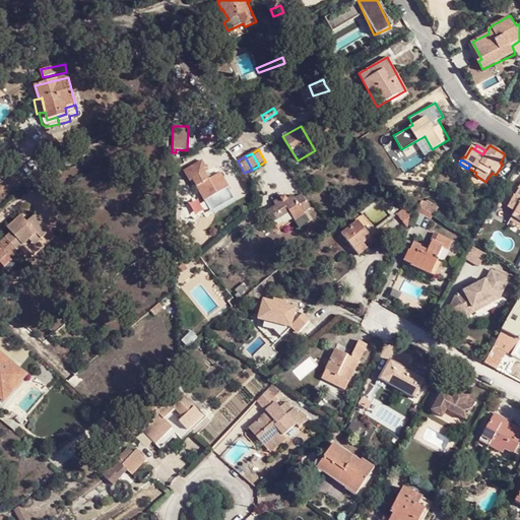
[(192,180),(203,201),(228,188),(220,174),(208,180),(205,173),(207,172),(202,160),(184,171),(189,182),(192,180)]
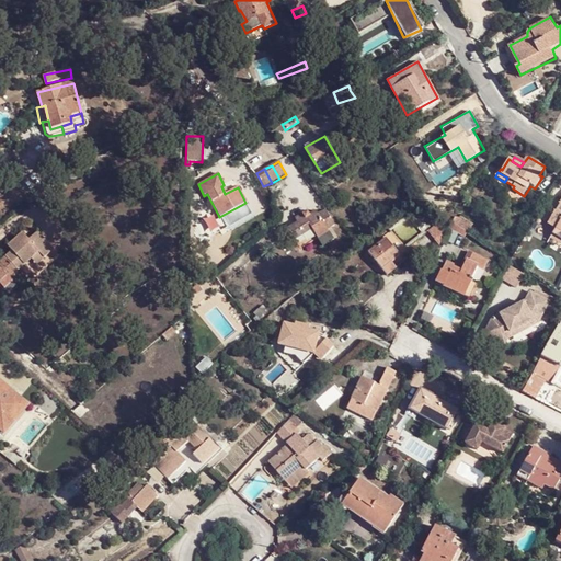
[(245,203),(219,217),(225,227),(251,213),(245,203)]
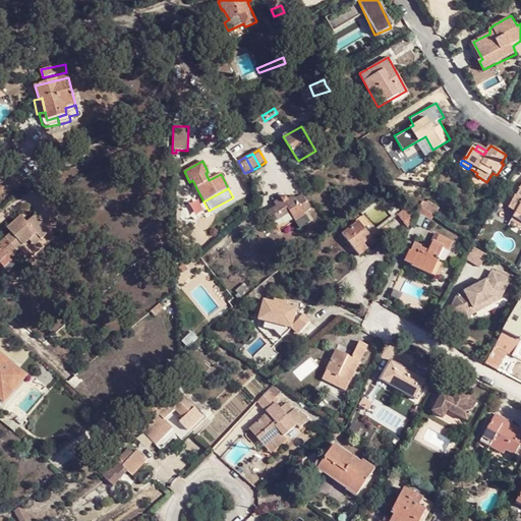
[(520,191),(517,196),(516,196),(511,207),(518,212),(515,216),(520,219),(520,191)]
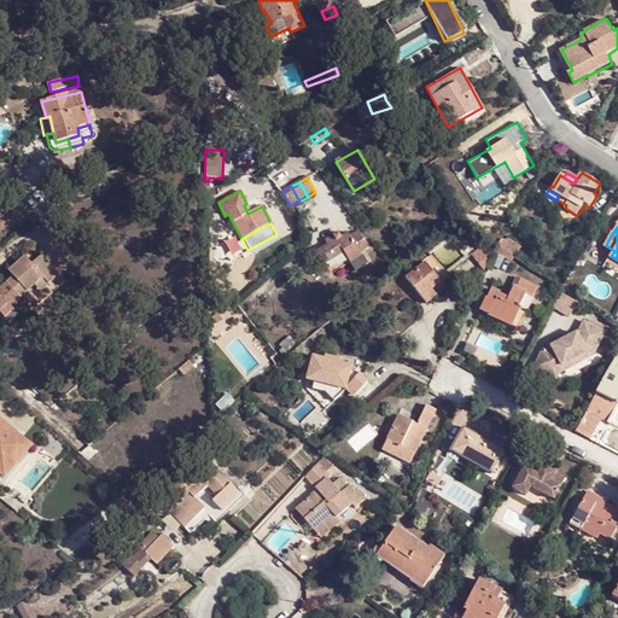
[(369,248),(360,232),(351,235),(349,232),(342,237),(339,233),(326,242),(328,246),(319,252),(325,264),(344,252),(356,272),(368,264),(362,252),(369,248)]
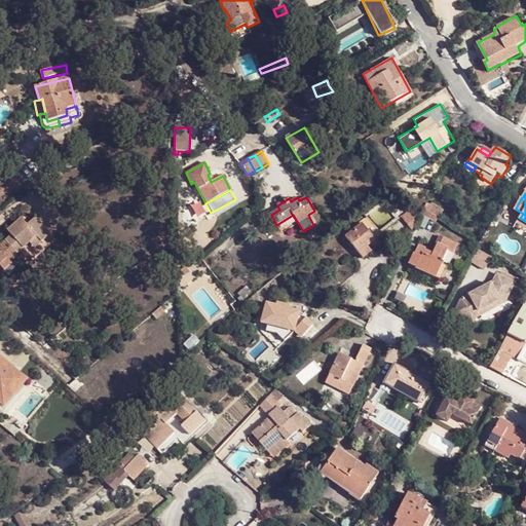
[(419,217),(413,208),(401,217),(408,226),(419,217)]
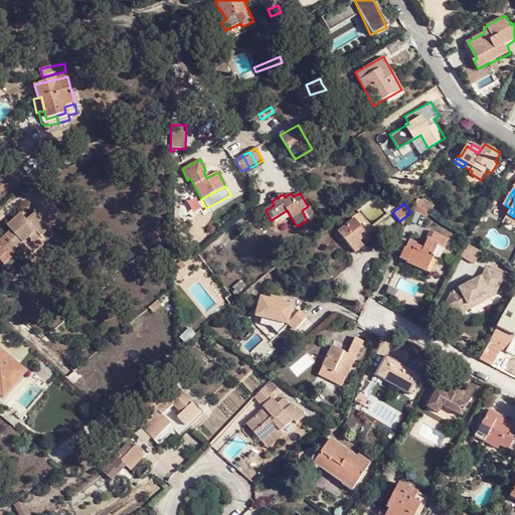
[(28,204),(20,212),(30,221),(37,214),(28,204)]
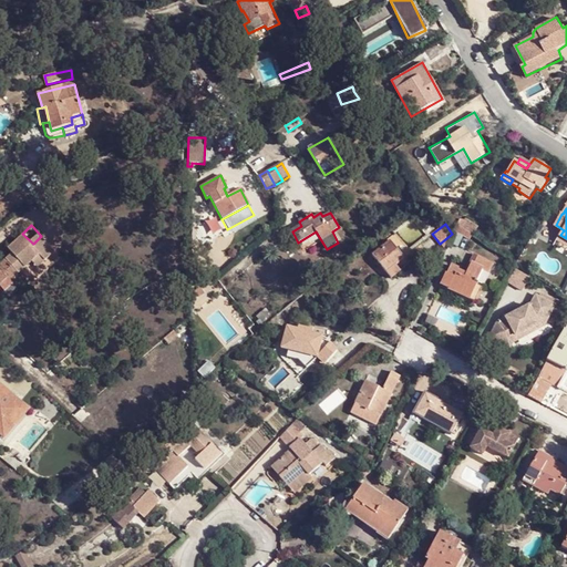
[(473,236),(456,225),(453,233),(470,243),(473,236)]
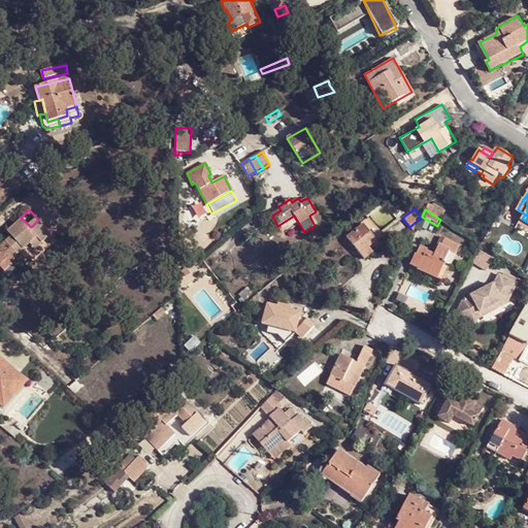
[(0,244),(0,268),(6,275),(13,268),(9,262),(31,242),(37,236),(43,242),(53,234),(38,220),(31,227),(21,218),(7,230),(11,234),(0,244)]
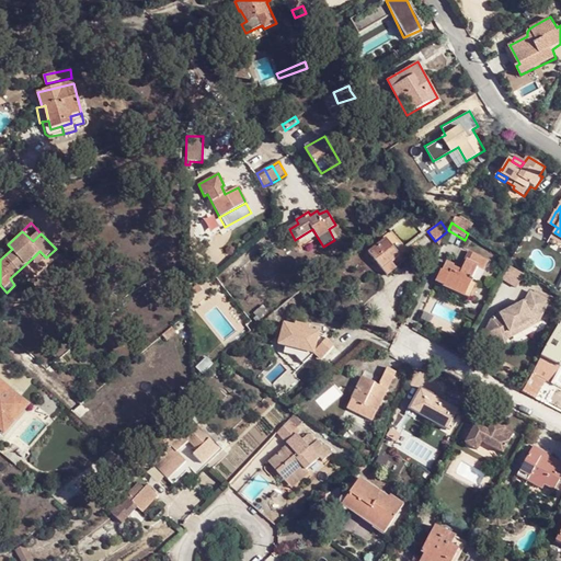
[(407,249),(392,233),(368,252),(387,274),(411,254),(407,249)]
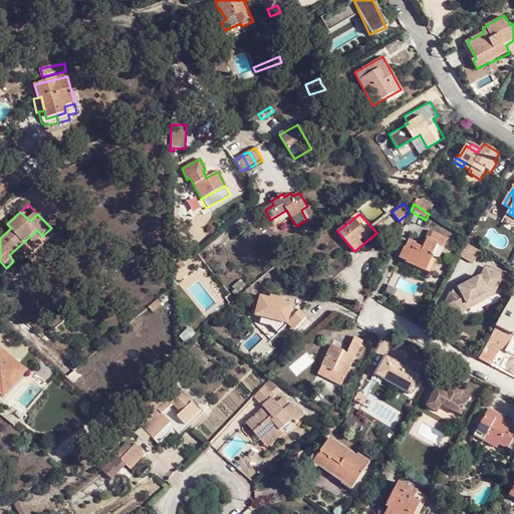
[(36,241),(42,236),(36,230),(30,236),(36,241)]
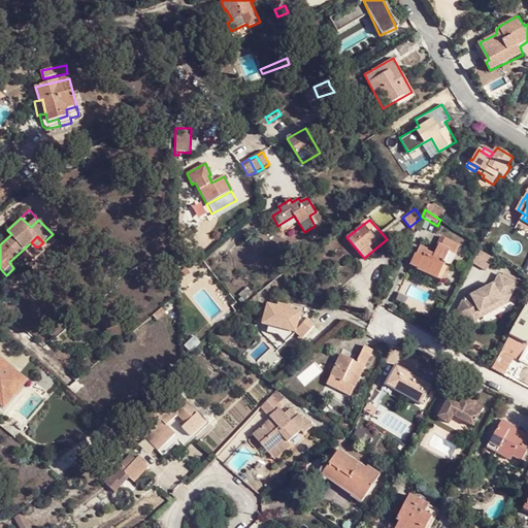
[(439,275),(446,262),(444,261),(449,252),(455,254),(459,244),(442,237),(434,256),(427,252),(428,251),(421,248),(417,255),(416,254),(410,264),(420,268),(420,267),(439,275)]
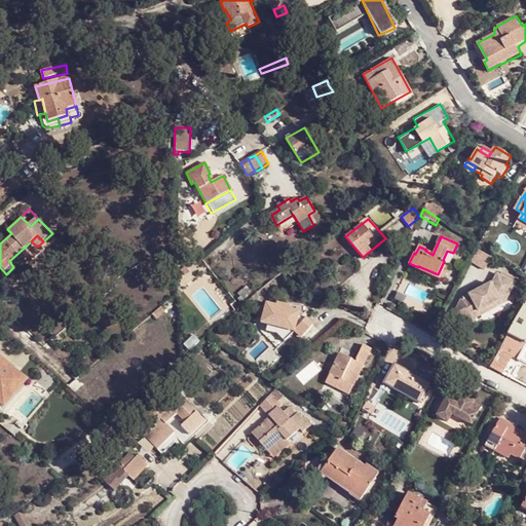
[(477,250),(471,262),(484,269),(490,257),(477,250)]
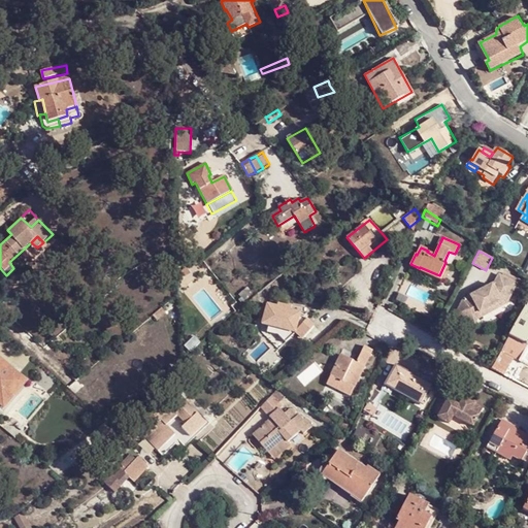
[(453,266),(446,262),(439,275),(447,279),(453,266)]
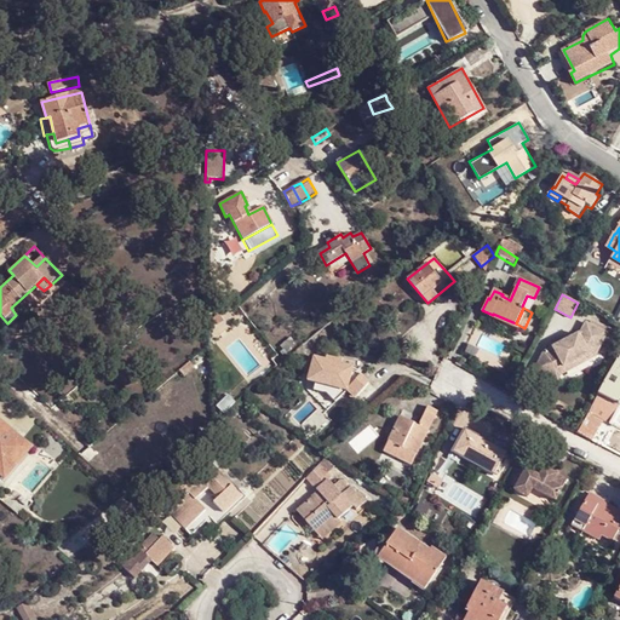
[(541,351),(534,368),(551,377),(556,367),(562,363),(564,367),(587,354),(593,356),(601,343),(608,346),(613,337),(584,322),(579,332),(562,340),(564,344),(556,349),(554,345),(541,351)]
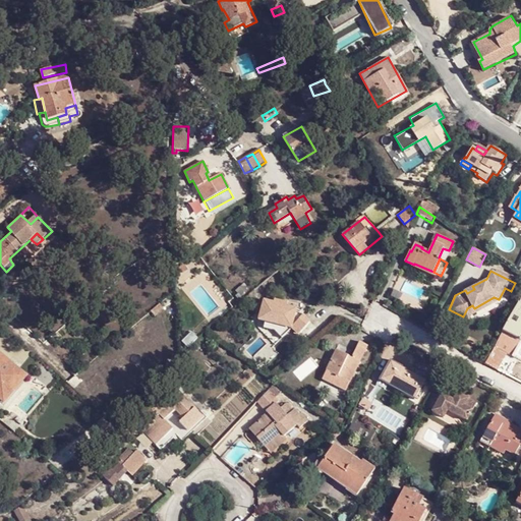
[(246,282),(236,290),(239,293),(237,295),(240,299),(252,289),(246,282)]
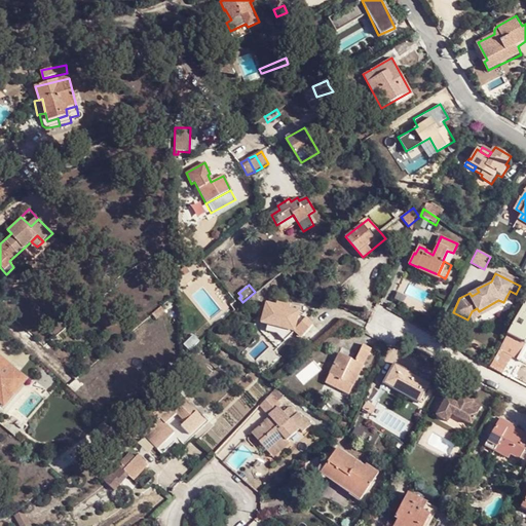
[(468,290),(470,293),(472,296),(479,292),(477,289),(476,286),(468,290)]
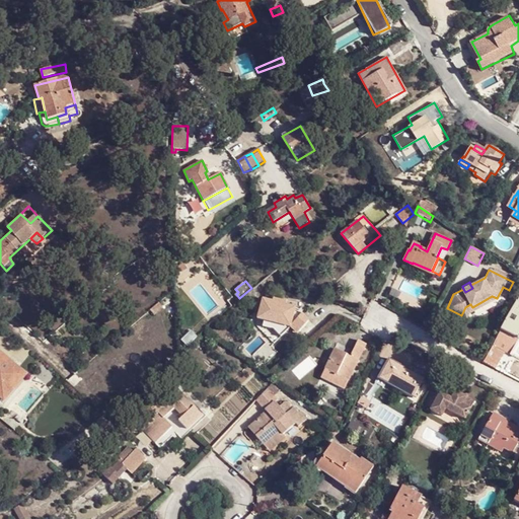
[(465,307),(461,315),(465,318),(469,312),(497,298),(492,296),(472,307),(470,304),(465,307)]
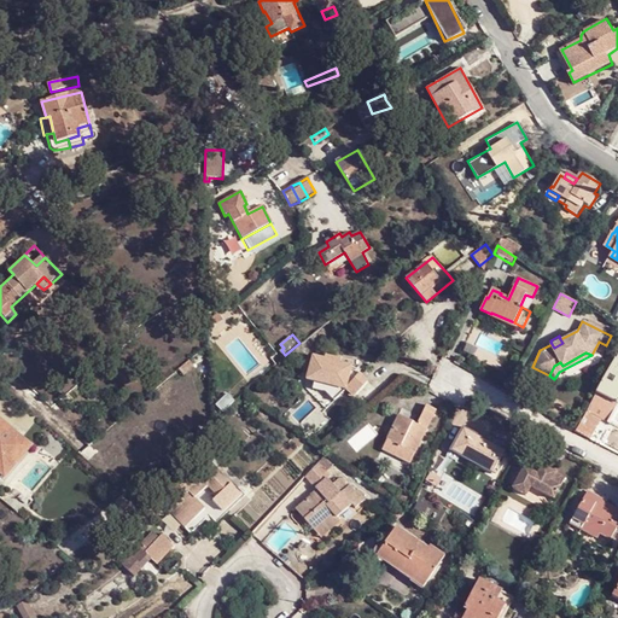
[(347,386),(350,369),(351,366),(339,362),(339,363),(325,360),(326,359),(313,355),(307,379),(345,390),(347,388),(347,386)]
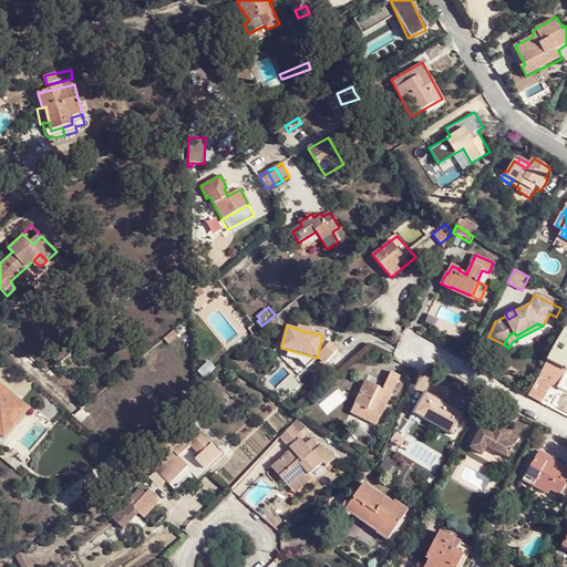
[(566,330),(565,329),(562,328),(542,367),(553,371),(555,373),(549,383),(558,389),(566,370),(566,330)]
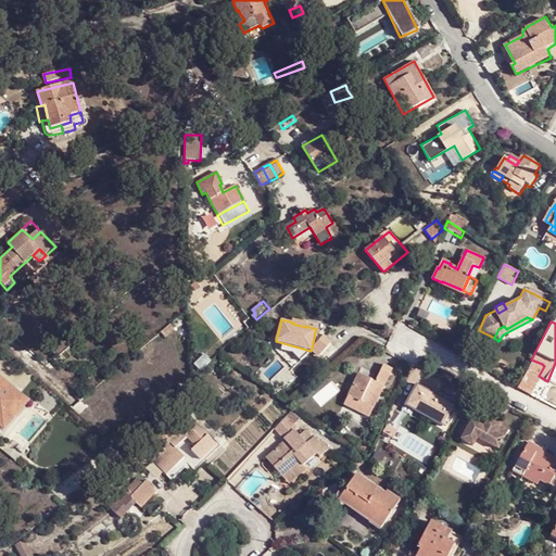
[(318,332),(315,332),(312,348),(320,355),(331,344),(324,336),(318,332)]
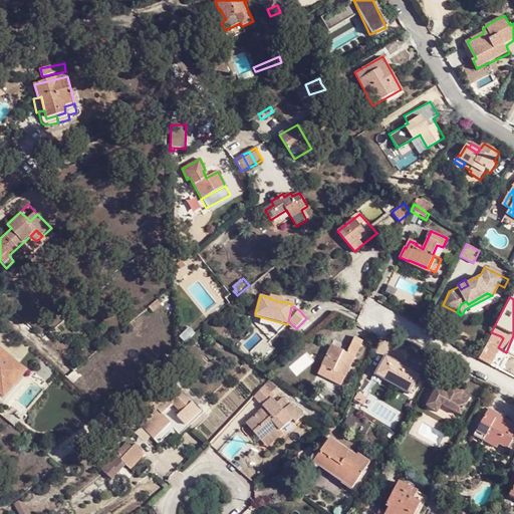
[(189,340),(197,333),(192,329),(185,336),(189,340)]
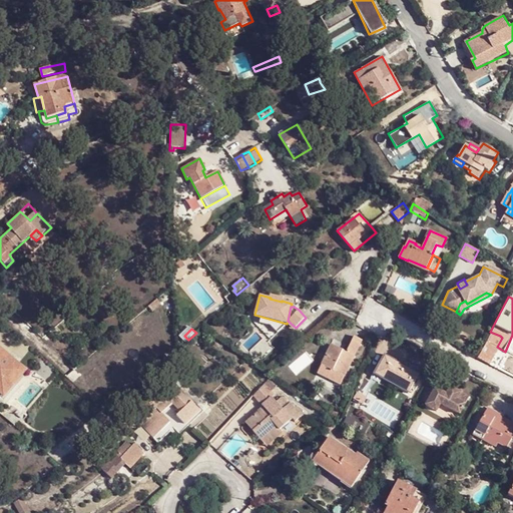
[(490,332),(477,357),(490,365),(496,353),(492,351),(500,336),(490,332)]
